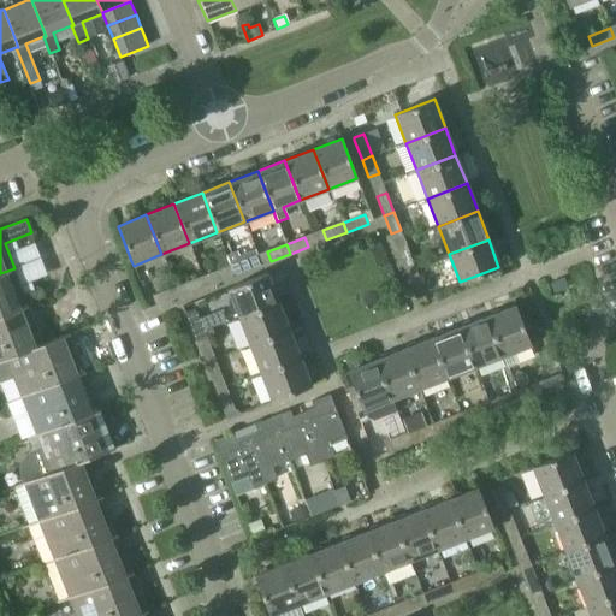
[(409,249),(398,253),(406,271),(415,267),(409,249)]
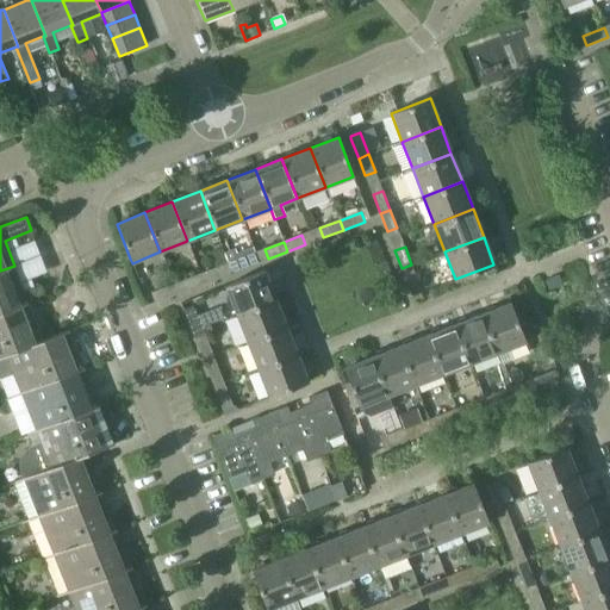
[(247,256),(228,263),(231,273),(250,266),(247,256)]
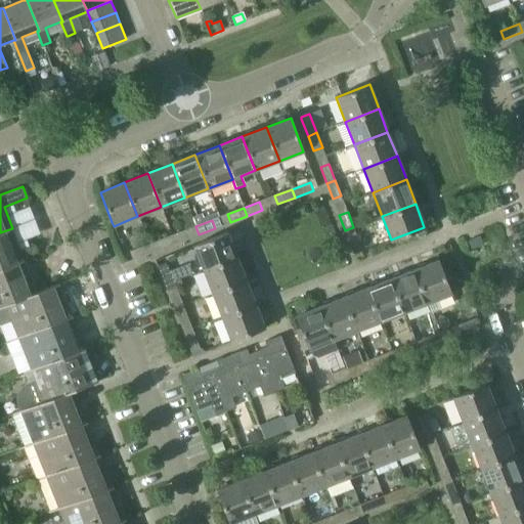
[(195,226),(180,232),(183,241),(199,234),(195,226)]
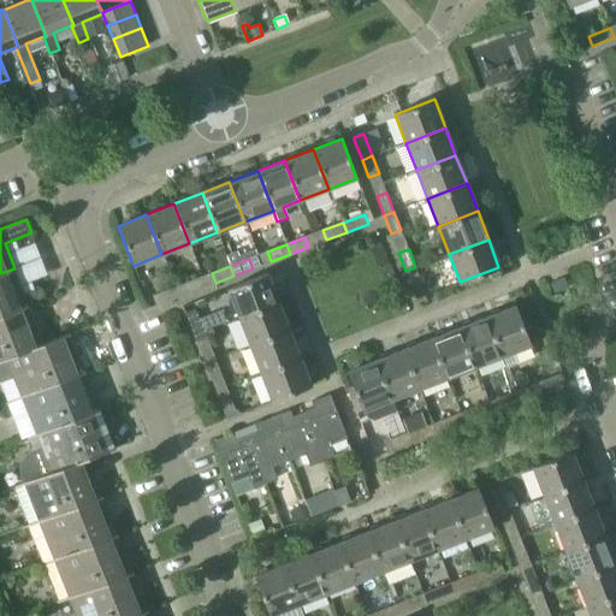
[(415,267),(406,271),(414,294),(415,292),(425,289),(415,267)]
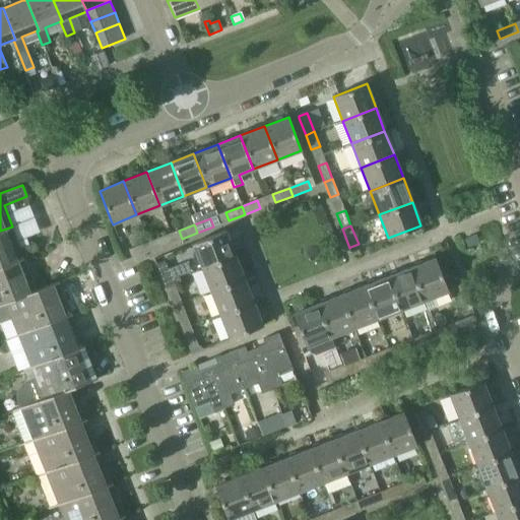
[(0,231),(0,267),(24,258),(12,226),(0,231)]
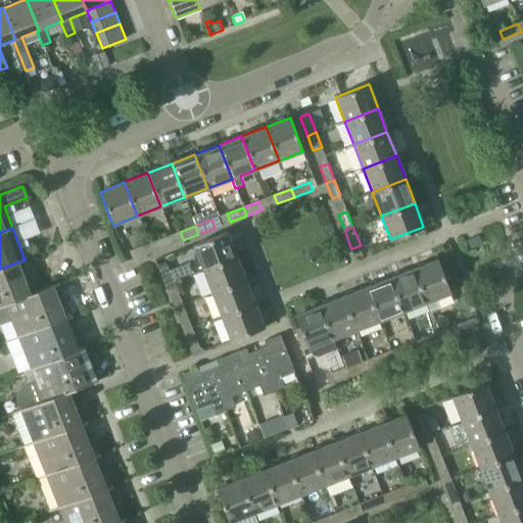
[(203,270),(237,257),(228,233),(194,246),(203,270)]
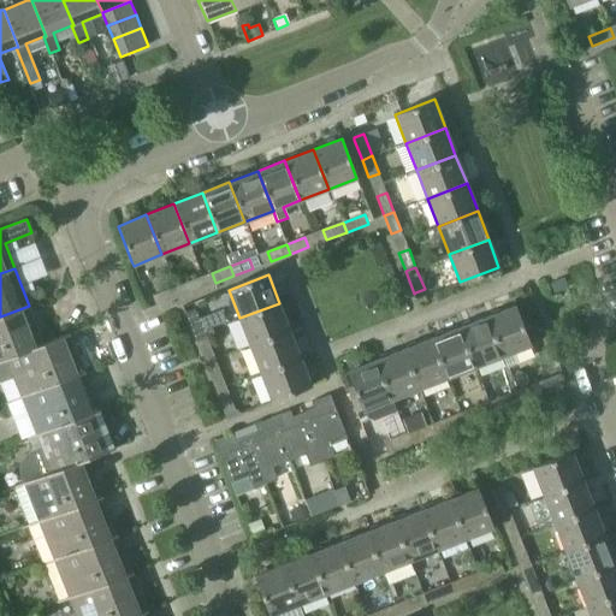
[(555,294),(568,288),(564,278),(550,283),(555,294)]
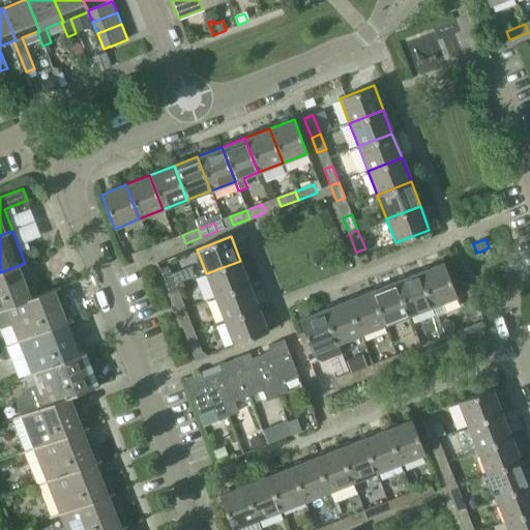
[(167,241),(152,246),(154,255),(170,249),(167,241)]
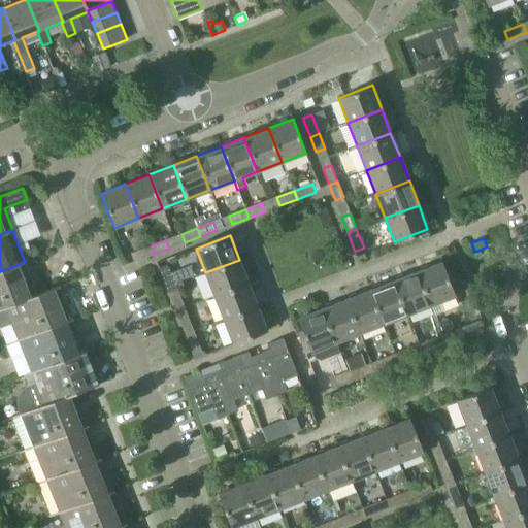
[(152,245),(131,254),(134,262),(154,254),(152,245)]
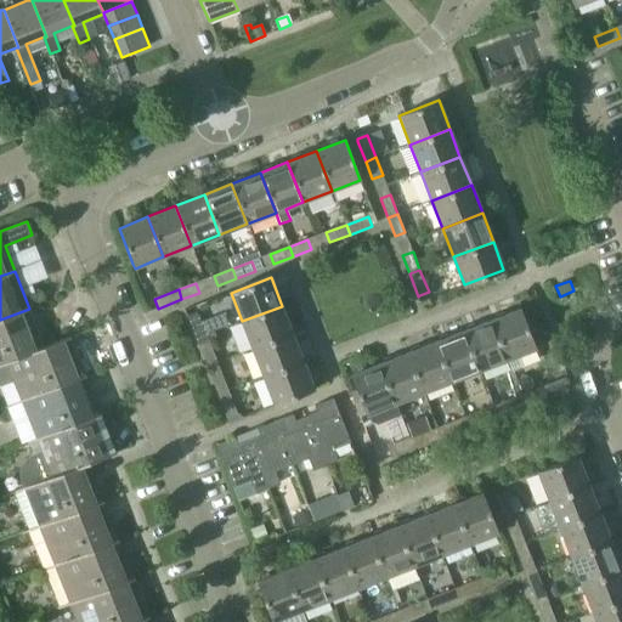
[(253,349),(293,334),(282,306),(242,321),(253,349)]
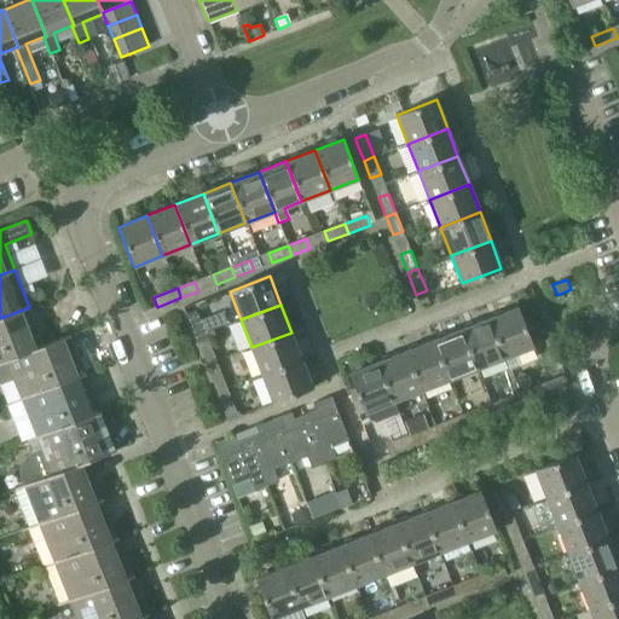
[(516,307),(489,318),(504,358),(509,370),(521,366),(515,353),(528,348),(533,346),(518,306),(516,307)]
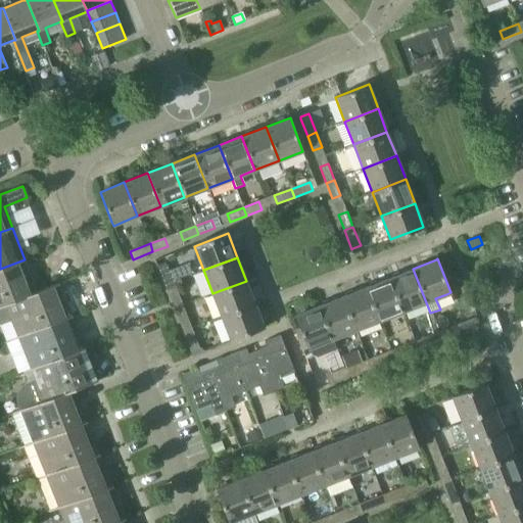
[(0,305),(37,291),(25,259),(0,269),(0,305)]
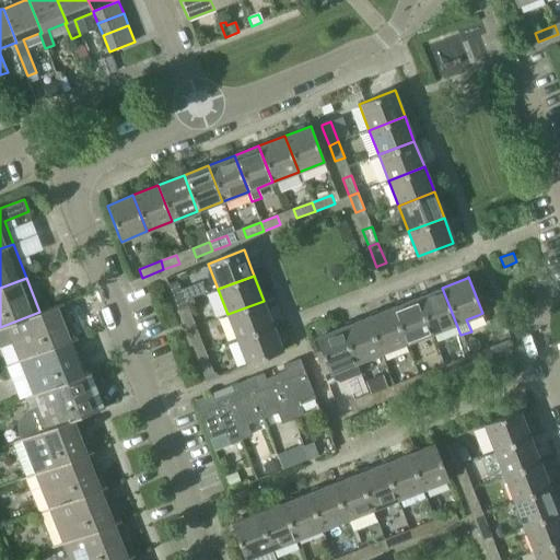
[(178,281),(170,284),(177,304),(187,301),(178,281)]
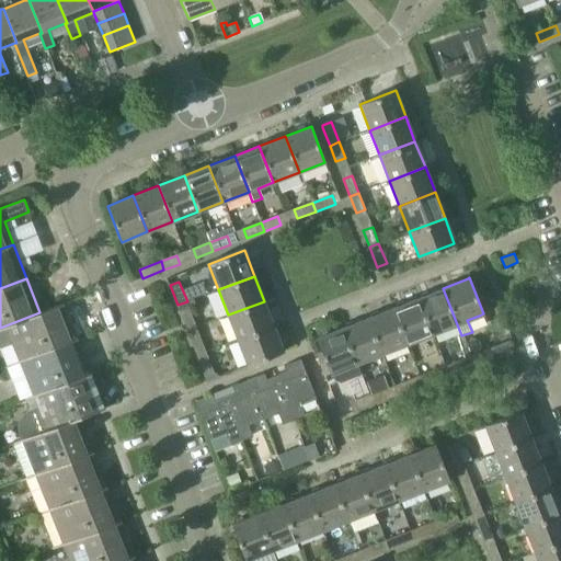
[(443,288),(419,298),(433,334),(457,324),(443,288)]
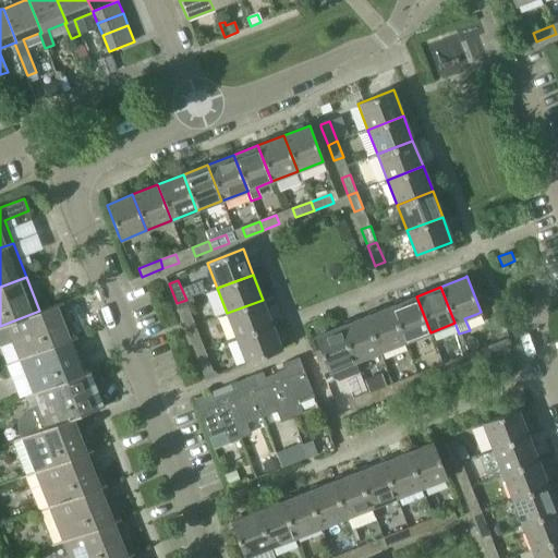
[(416,296),(390,306),(404,342),(431,332),(416,296)]
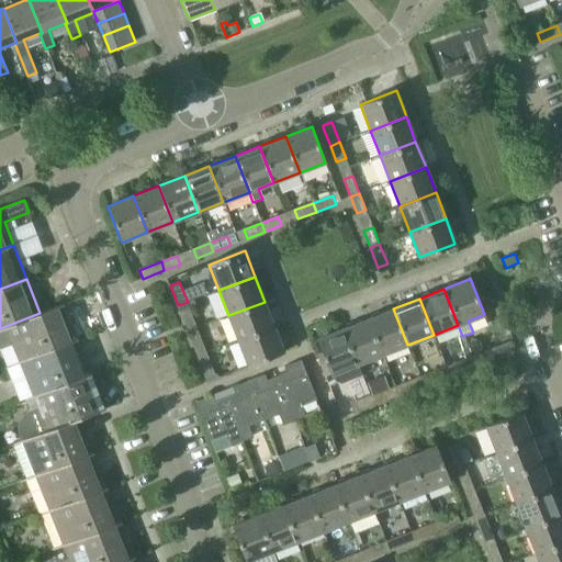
[(188,302),(178,305),(184,324),(194,321),(188,302)]
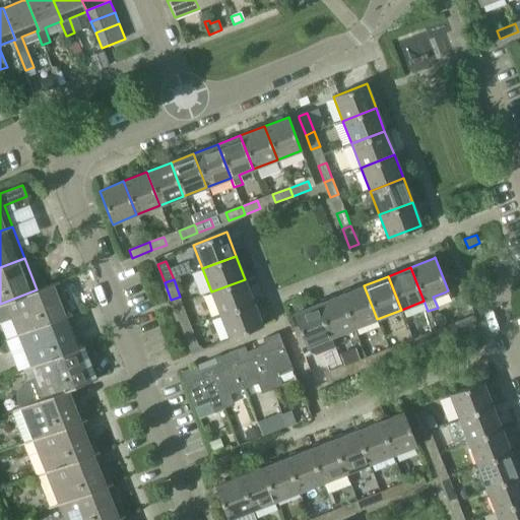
[(220,315),(253,303),(245,279),(211,291),(220,315)]
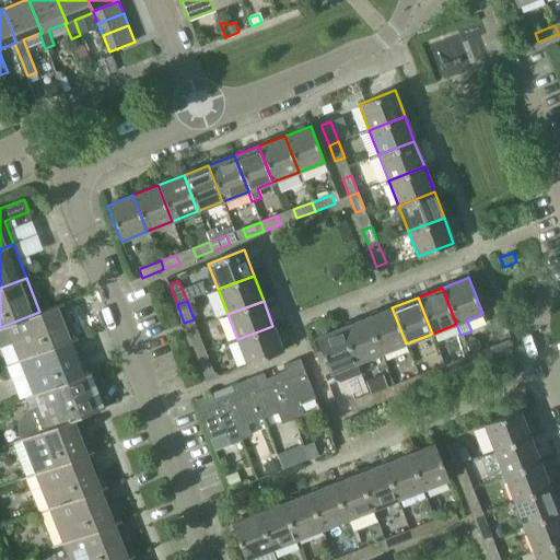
[(12,342),(19,360),(78,337),(65,303),(39,312),(0,327),(0,347),(0,348),(12,342)]
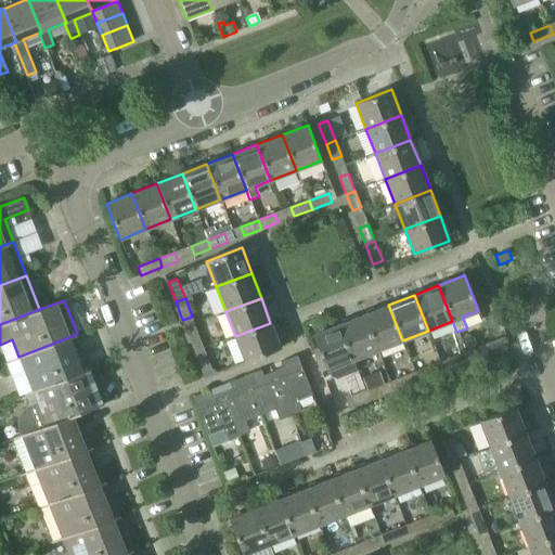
[(388,305),(364,314),(377,350),(402,340),(388,305)]
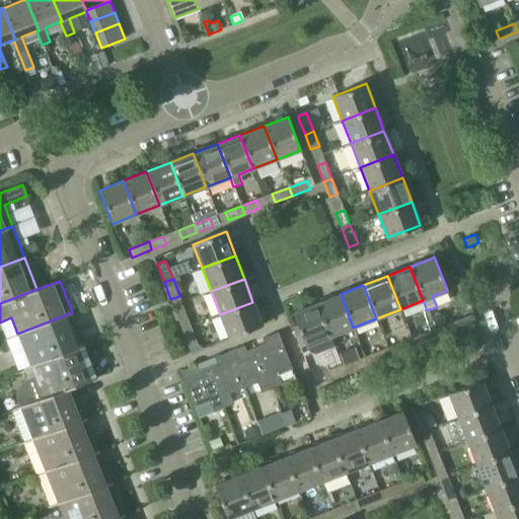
[(341,294),(316,303),(329,337),(353,327),(341,294)]
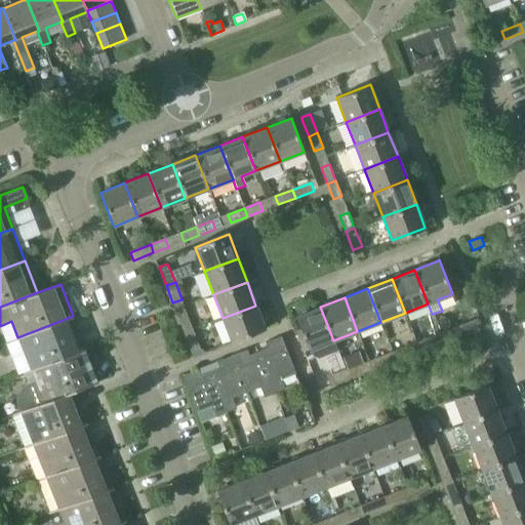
[(255,306),(223,318),(232,342),(265,329),(255,306)]
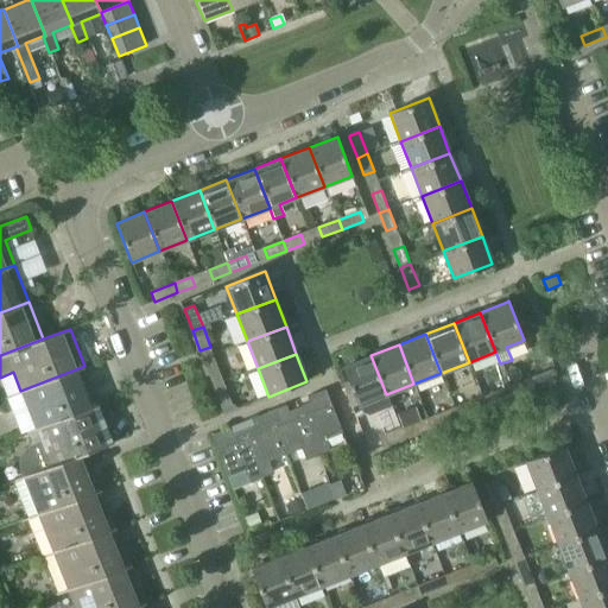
[(371,355),(343,366),(359,405),(361,404),(365,412),(371,413),(391,405),(386,394),(371,355)]
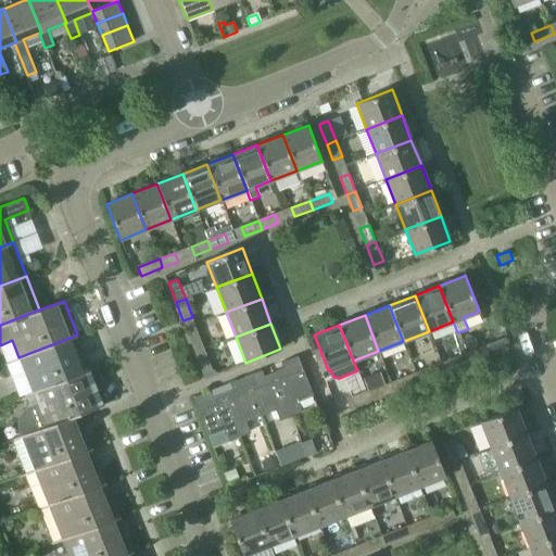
[(199,333),(189,338),(196,352),(204,349),(199,333)]
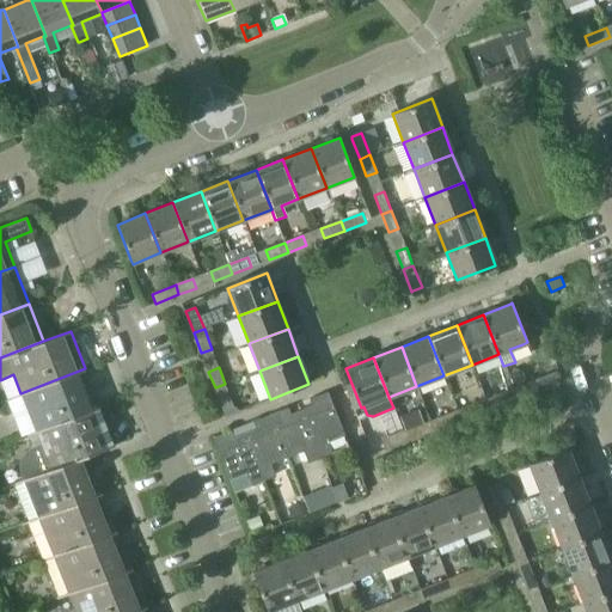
[(20,393),(36,432),(101,407),(85,368),(20,393)]
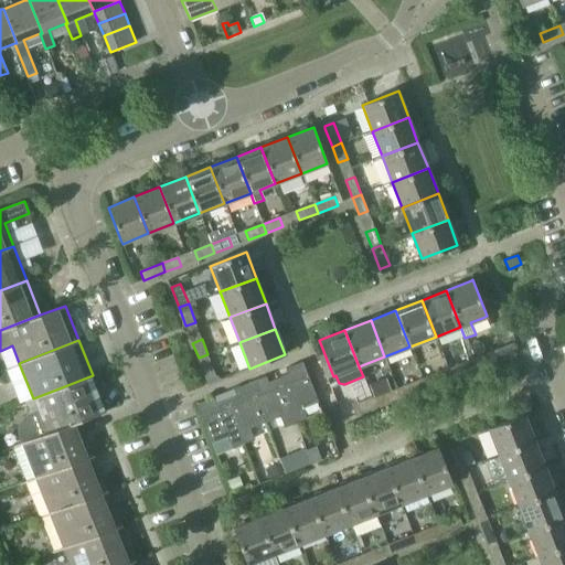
[(496,350),(473,359),(477,369),(499,360),(496,350)]
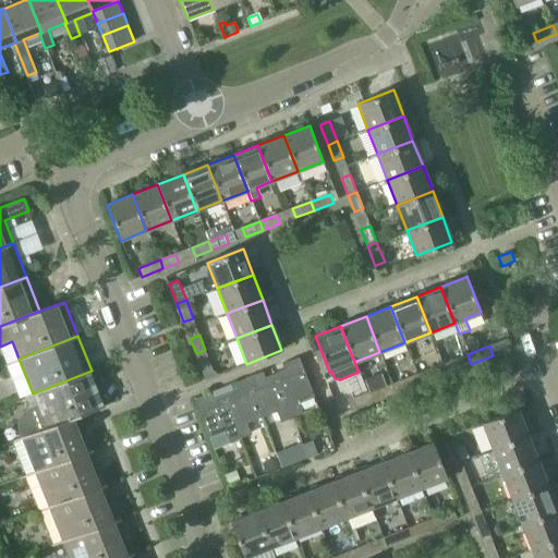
[(205,350),(196,353),(204,374),(214,371),(205,350)]
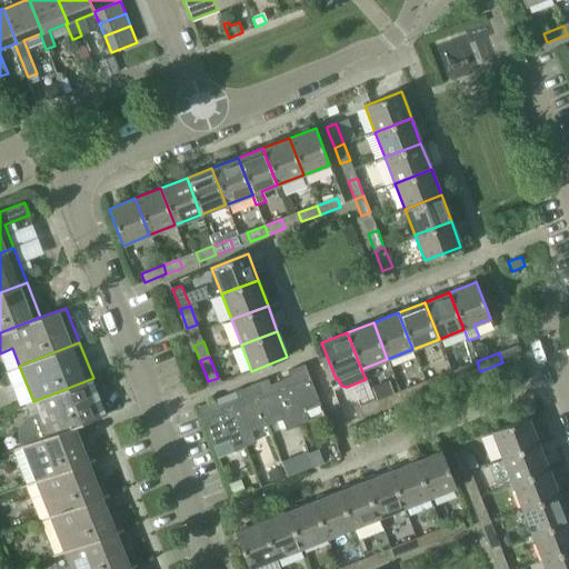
[(477,361),(460,368),(463,377),(480,371),(477,361)]
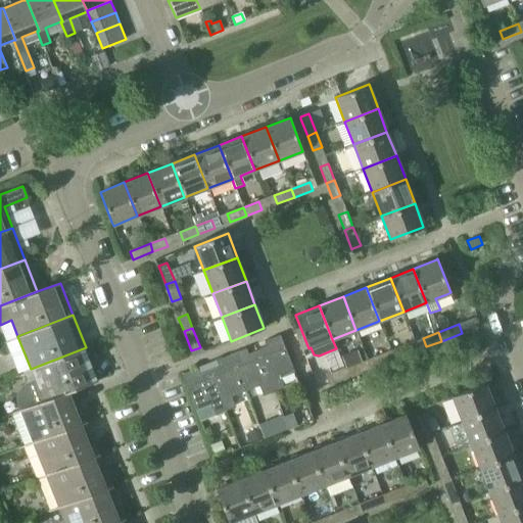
[(267,345),(257,348),(274,390),(284,386),(280,376),(295,370),(280,333),(268,338),(265,340),(267,345)]
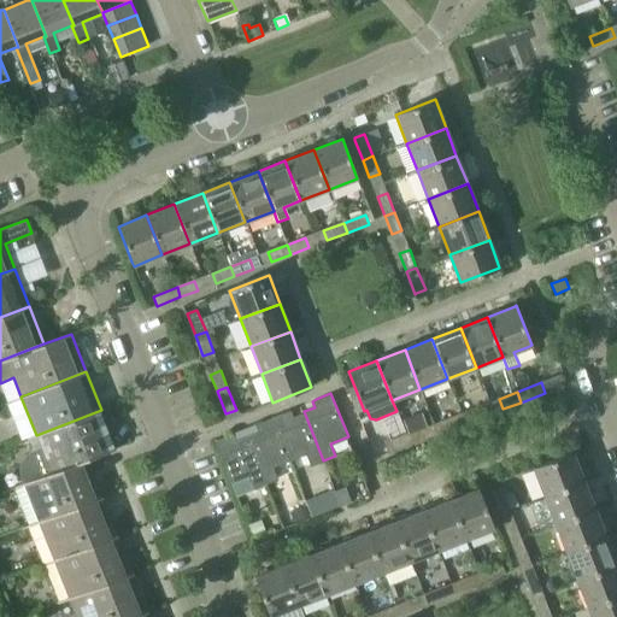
[(480,406),(462,413),(465,424),(485,416),(480,406)]
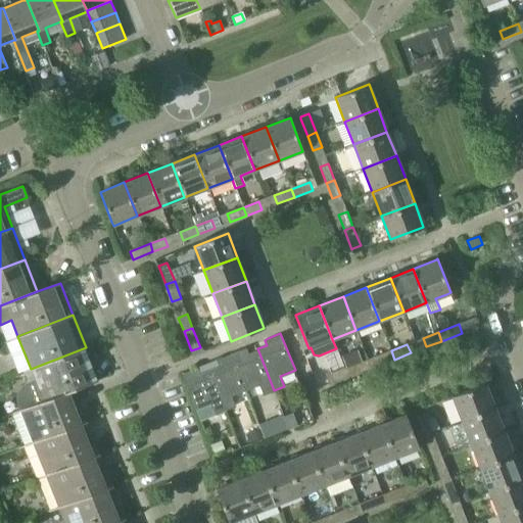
[(247,346),(231,353),(245,389),(259,384),(264,394),(274,390),(257,348),(249,352),(247,346)]
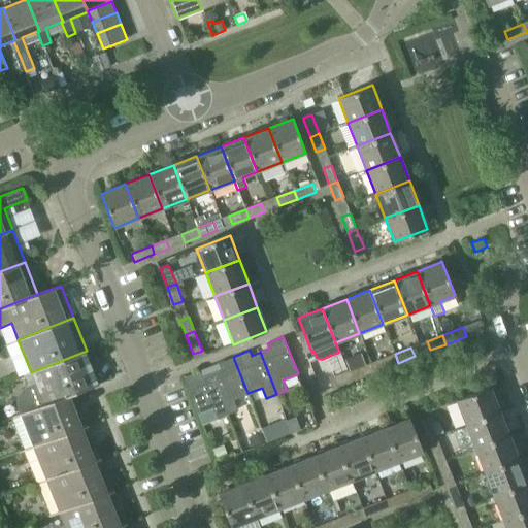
[(18,406),(21,415),(75,393),(100,384),(87,351),(31,372),(34,384),(29,386),(23,389),(19,395),(17,401),(18,406)]
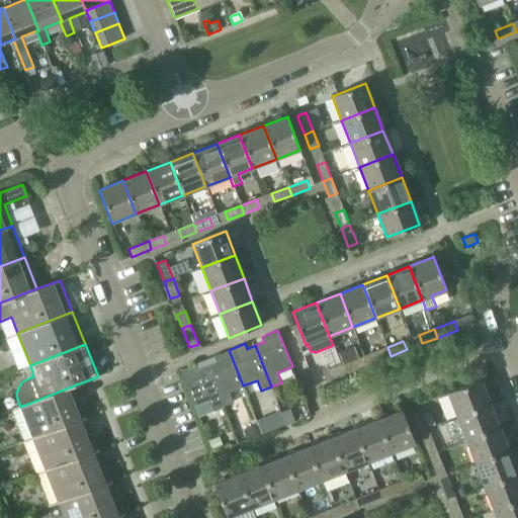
[(387,347),(372,353),(375,361),(391,356),(387,347)]
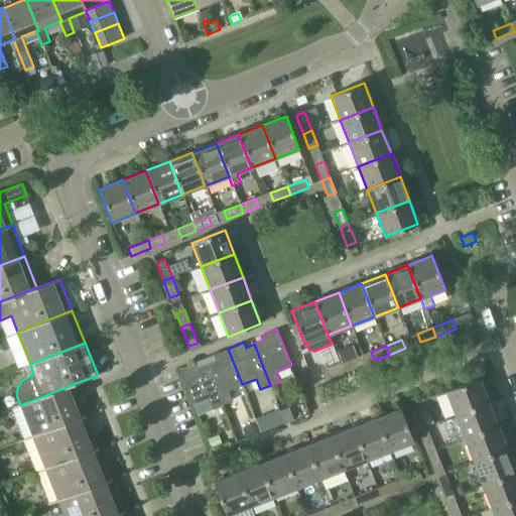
[(216,359),(206,363),(223,404),(233,400),(229,390),(242,384),(228,349),(214,354),(216,359)]
